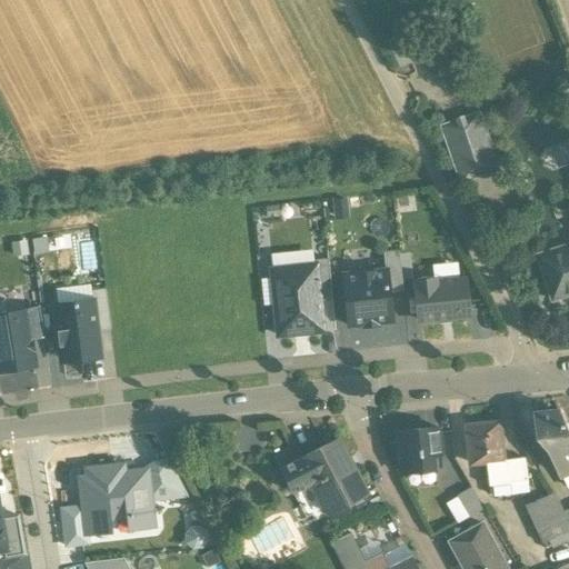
[(480,112),(442,126),(461,181),(489,171),(478,138),(488,135),(480,112)]
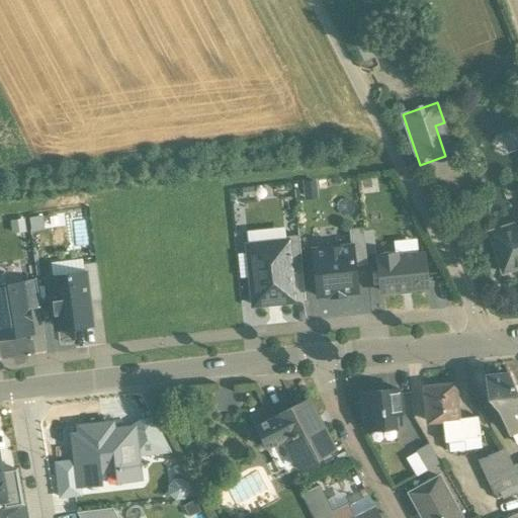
[(510,227),(489,234),(502,273),(517,267),(517,230),(512,233),(510,227)]
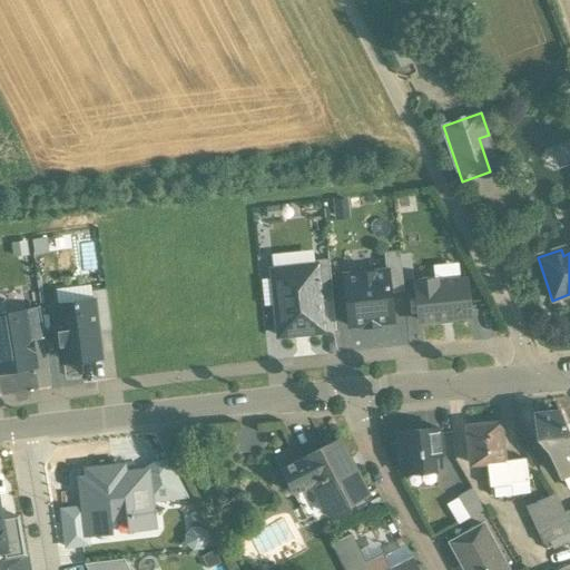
[(386,272),(389,294),(403,293),(402,282),(400,256),(399,253),(384,254),(385,273),(386,272)]
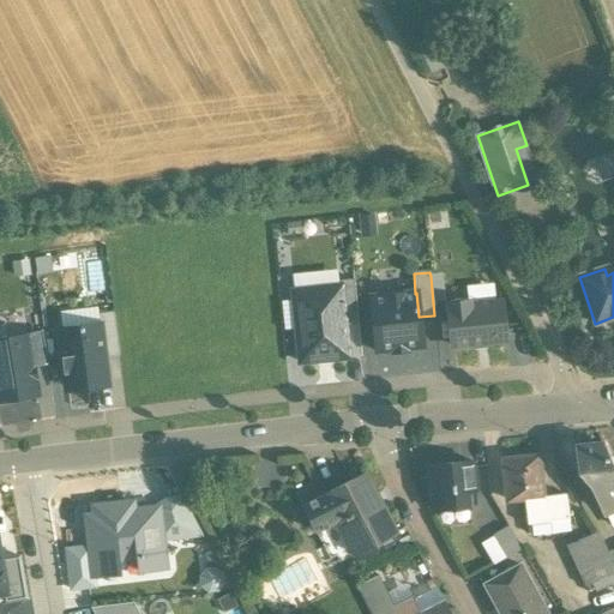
[(433,304),(444,304),(443,275),(431,276),(433,304)]
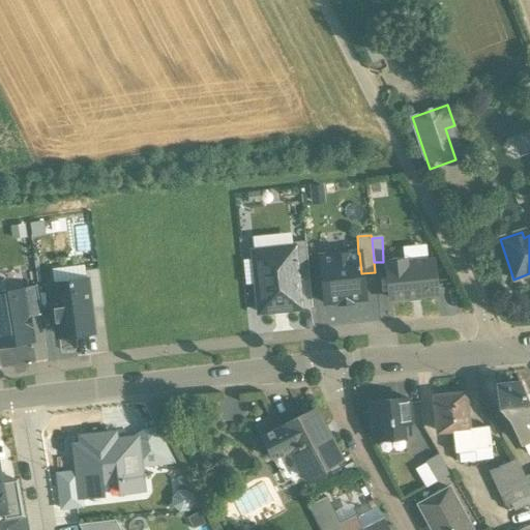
[(305,242),(292,244),(293,248),(294,247),(297,281),(310,280),(305,242)]
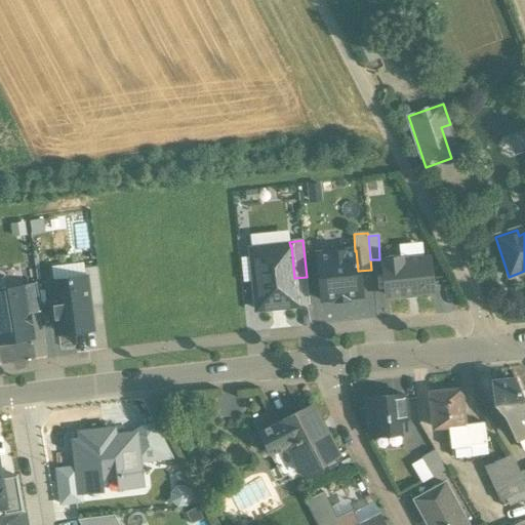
[(290,246),(249,250),(256,311),(297,307),(294,279),(294,278),(291,245),(290,246)]
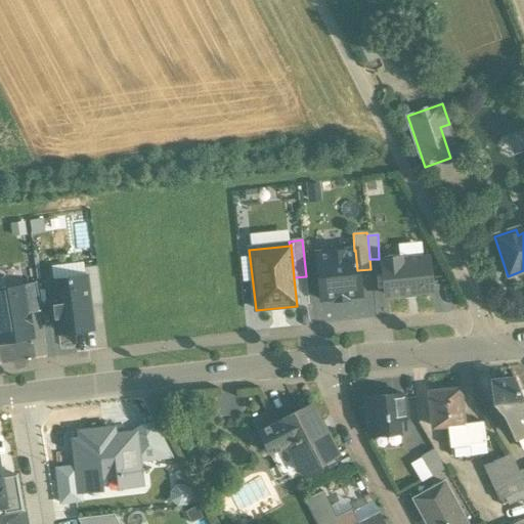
[(354,251),(316,254),(320,301),(360,297),(357,270),(355,250),(354,251)]
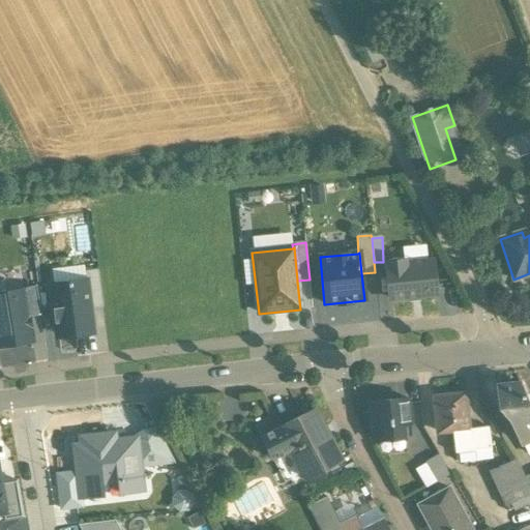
[(407,260),(387,261),(391,300),(435,296),(432,262),(407,264),(407,260)]
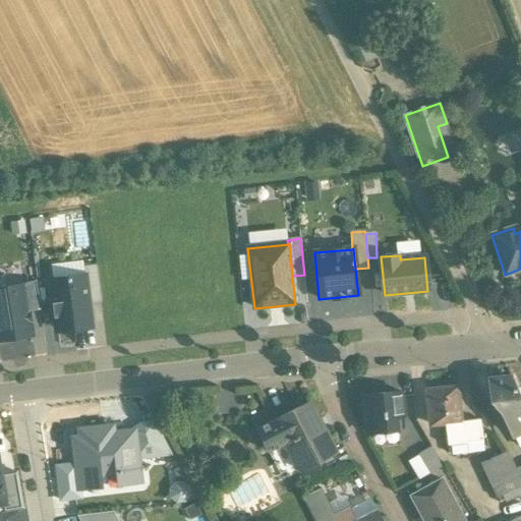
[(85,275),(89,304),(102,302),(97,266),(84,268),(85,275)]
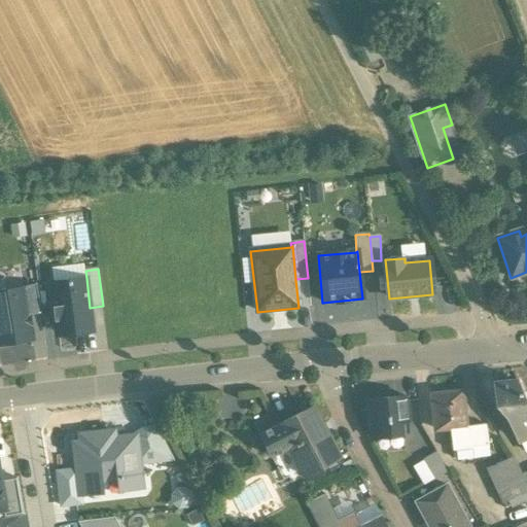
[(86,278),(49,283),(57,338),(94,332),(90,308),(86,278)]
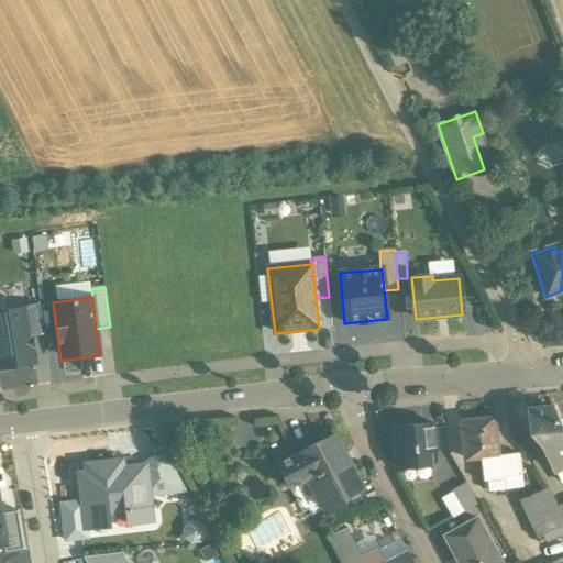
[(37,307),(0,311),(0,368),(35,364),(31,338),(42,335),(37,307)]
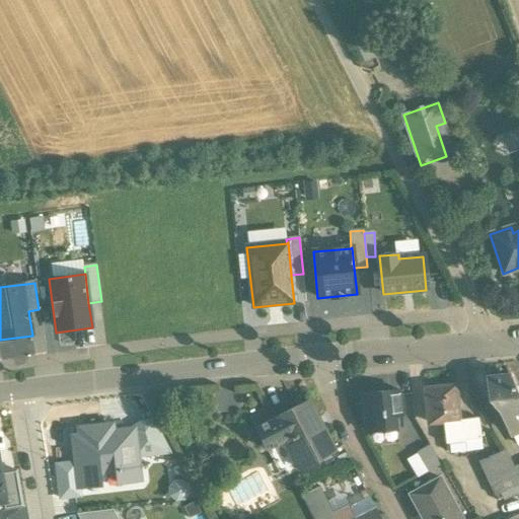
[(508,374),(486,377),(488,391),(490,391),(491,401),(493,403),(495,404),(497,405),(509,432),(518,426),(518,400),(515,391),(508,374)]
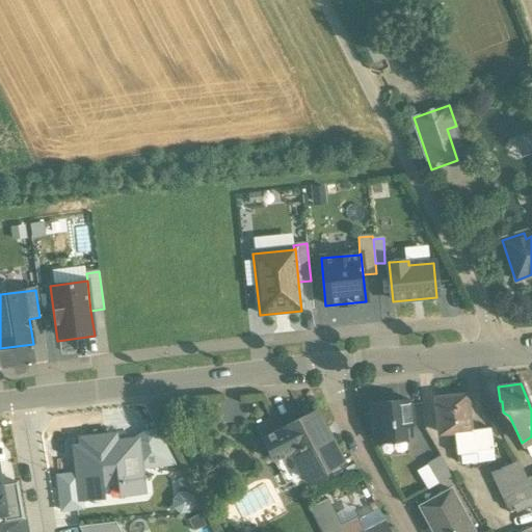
[(467,396),(435,399),(439,431),(441,434),(455,433),(457,463),(494,459),(490,429),(470,431),(467,396)]
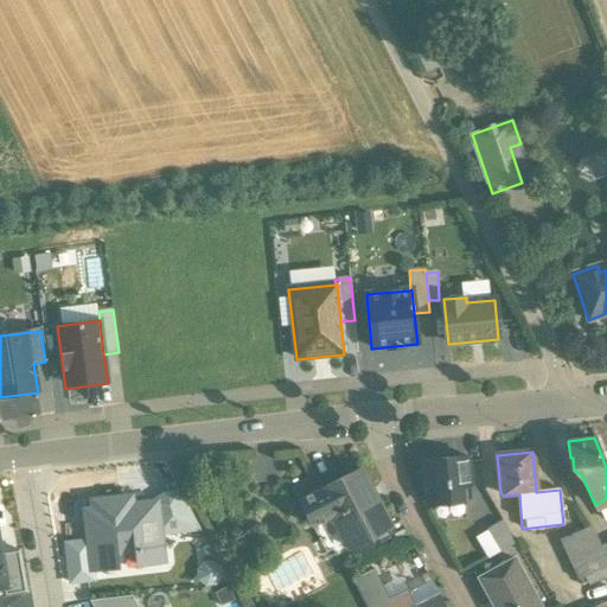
[(466,458),(422,462),(427,505),(464,500),(461,485),(470,485),(466,458)]
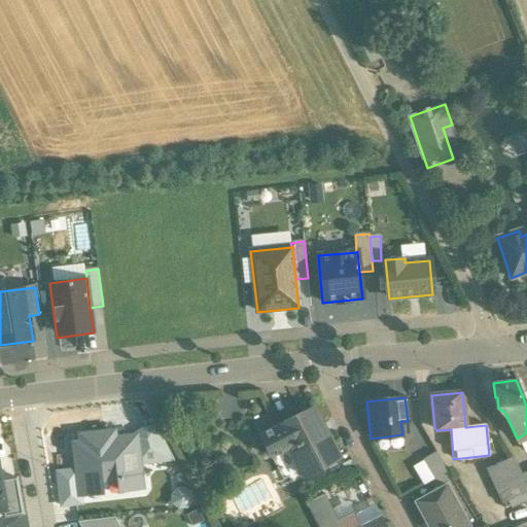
[(323,425),(312,408),(277,425),(279,428),(284,426),(293,444),(288,446),(304,477),(338,458),(321,426),(323,425)]
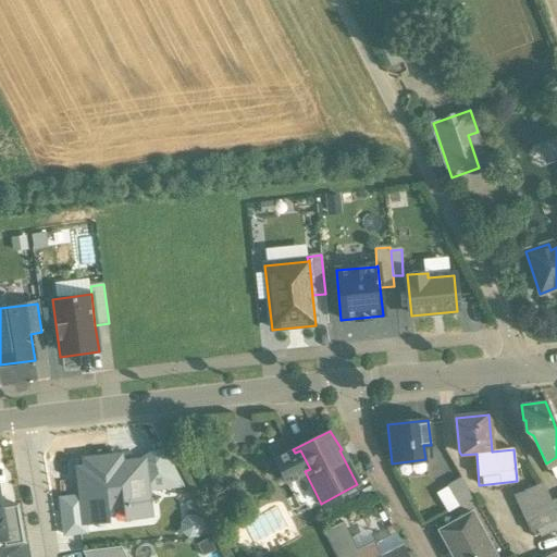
[(295,453),(293,449),(273,459),(284,481),(305,471),(310,469),(300,450),(295,453)]
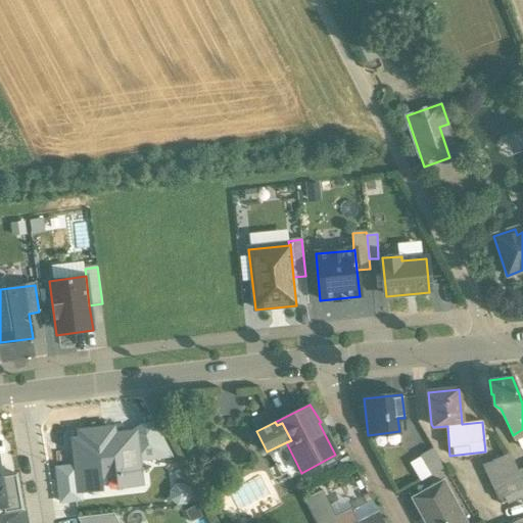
[(135,448),(137,461),(172,457),(154,424),(143,425),(131,434),(132,448),(135,448)]
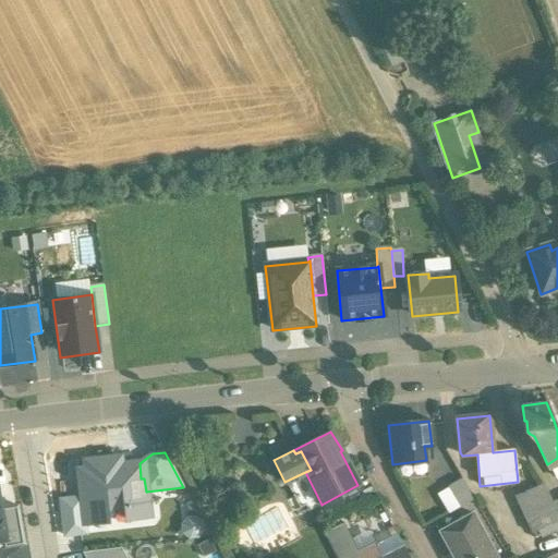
[(81,497),(84,524),(107,522),(105,508),(125,506),(126,520),(148,518),(146,492),(144,478),(141,478),(140,463),(120,465),(119,457),(84,461),(85,469),(77,470),(81,497)]
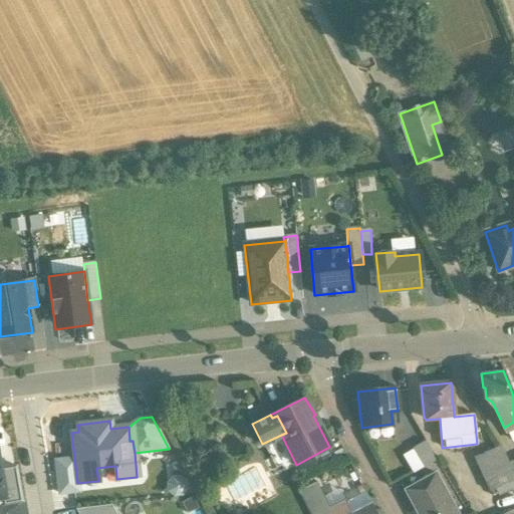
[(437,460),(425,440),(412,448),(424,468),(437,460)]
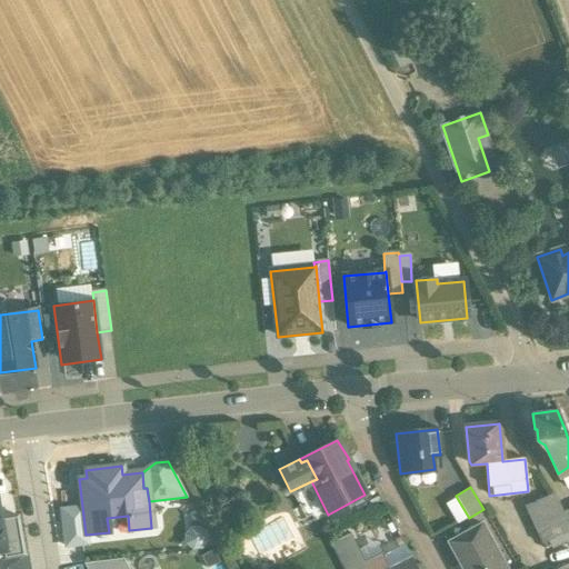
[(555,495),(525,508),(541,545),(568,531),(568,527),(562,512),(555,495)]
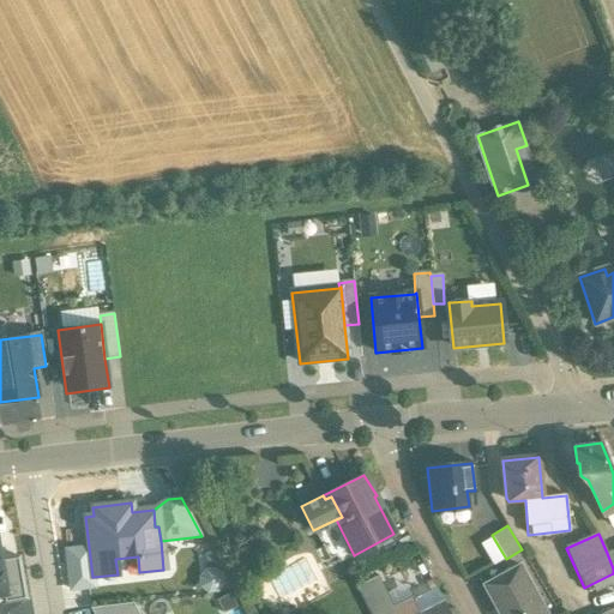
[(92,577),(89,547),(65,551),(71,590),(94,587),(92,577)]
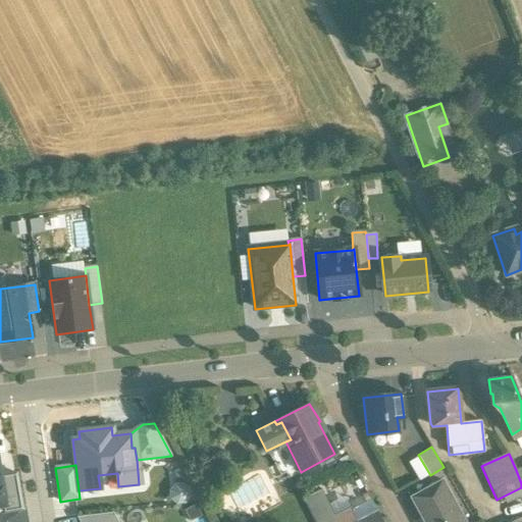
[(15,474),(0,476),(0,485),(3,505),(2,505),(3,513),(21,510),(15,474)]
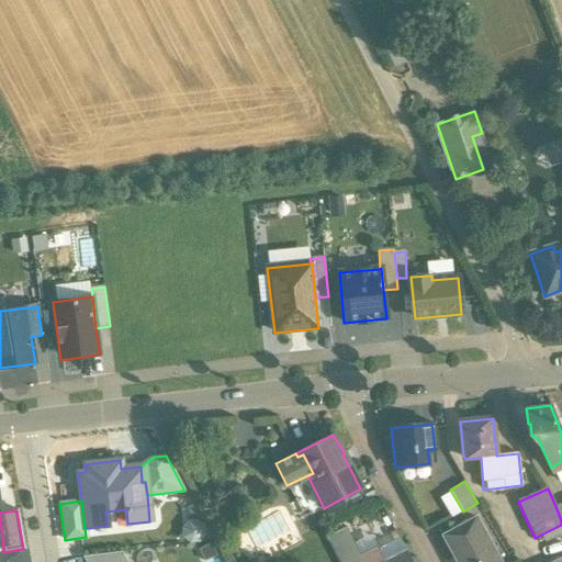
[(494,552),(475,517),(442,536),(453,557),(452,558),(453,561),(501,561),(495,552),(494,552)]
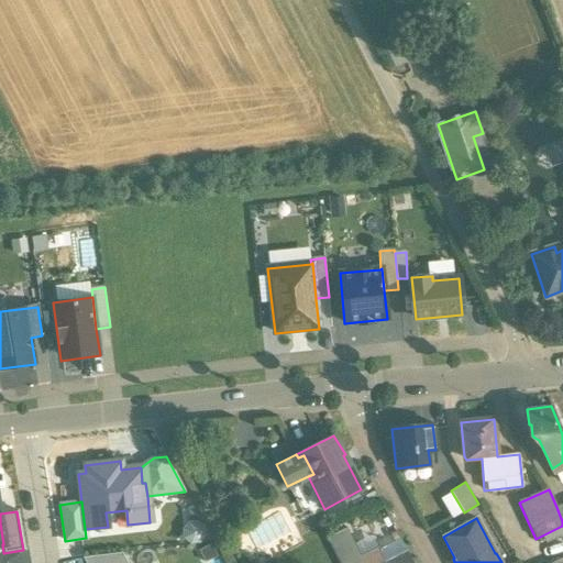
[(361,559),(345,528),(329,537),(342,562),(382,562),(376,551),(361,559)]
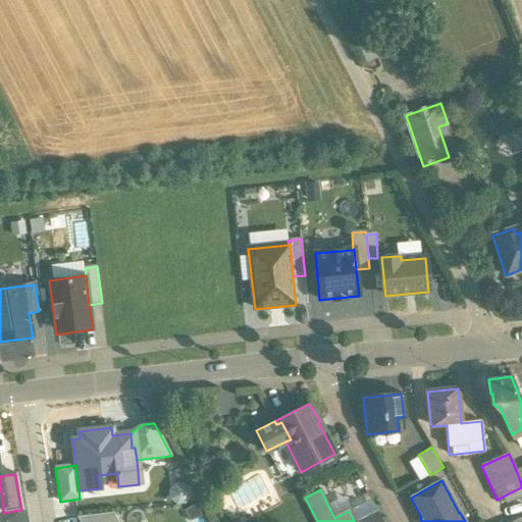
[(79,521),(117,521),(112,512),(76,517),(79,521)]
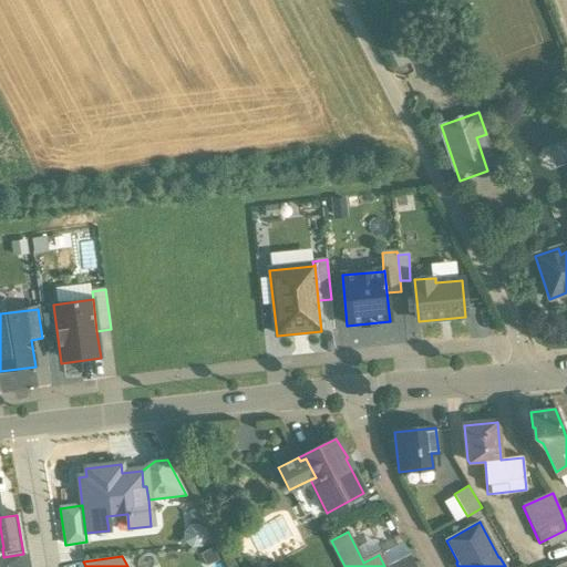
[(414,566),(409,556),(385,566),(414,566)]
